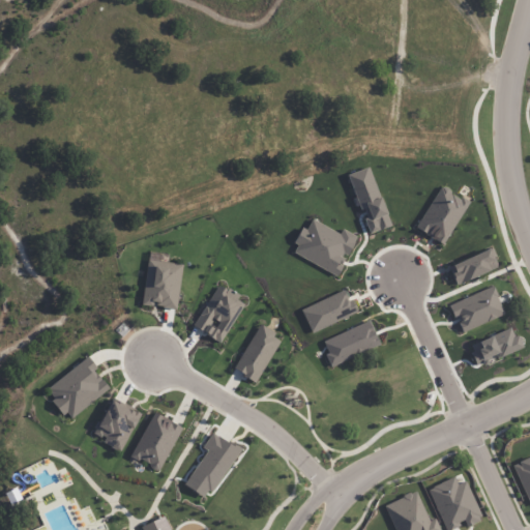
[(370,233),(390,226),(370,168),(349,174),(370,233)]
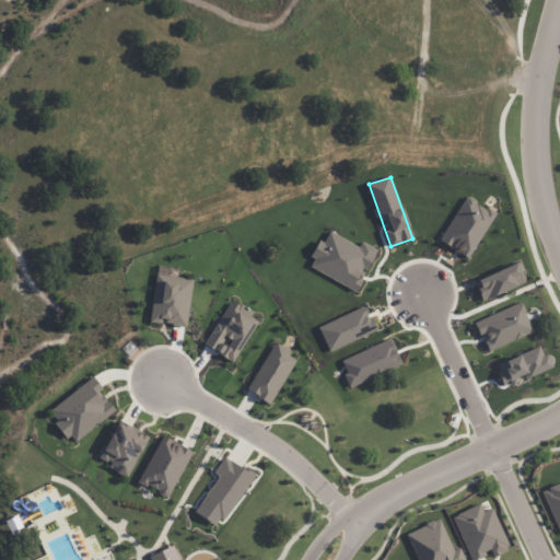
[(439,242),(468,259),(494,213),(465,197),(439,242)]
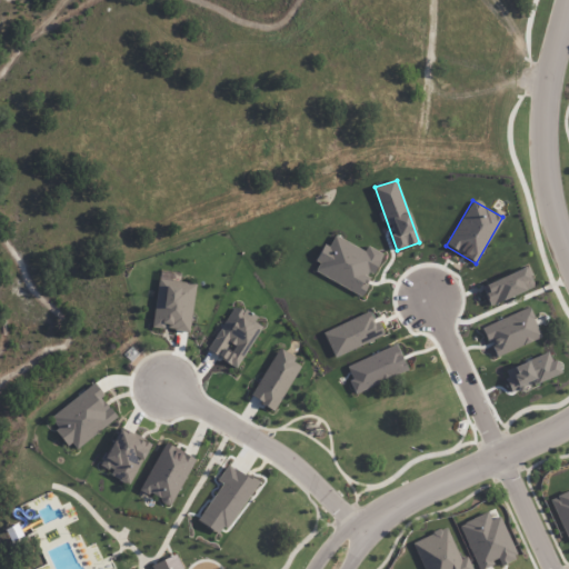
[(365,251),(335,236),(329,247),(326,245),(312,271),(361,296),(383,255),(368,246),(365,251)]
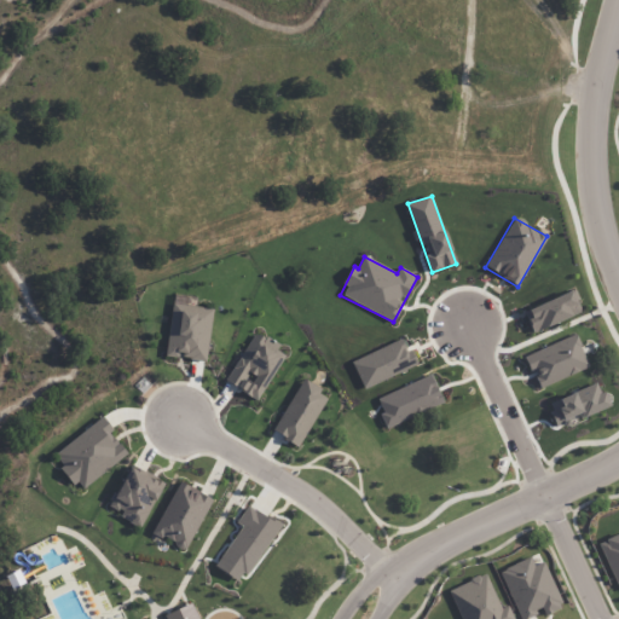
[(196,298),(173,294),(166,357),(178,358),(207,360),(212,308),(196,307),(196,298)]
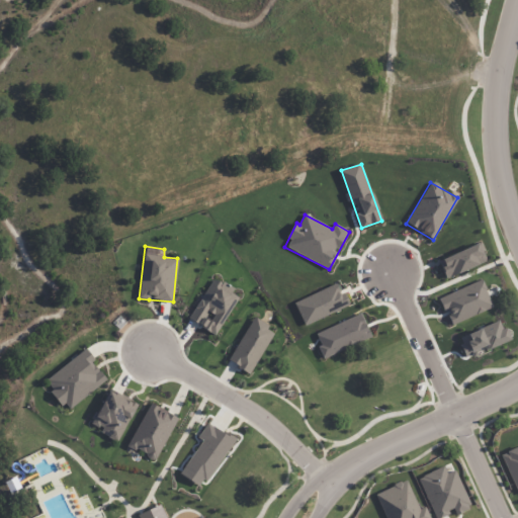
[(234,289),(213,277),(188,319),(216,335),(238,297),(232,293),(234,289)]
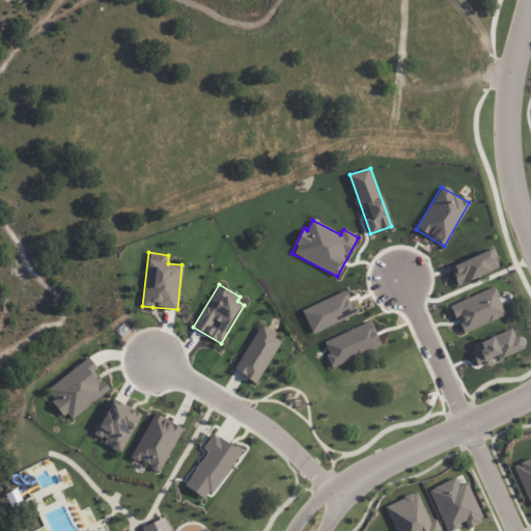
[(463,334),(505,315),(494,286),(450,305),(463,334)]
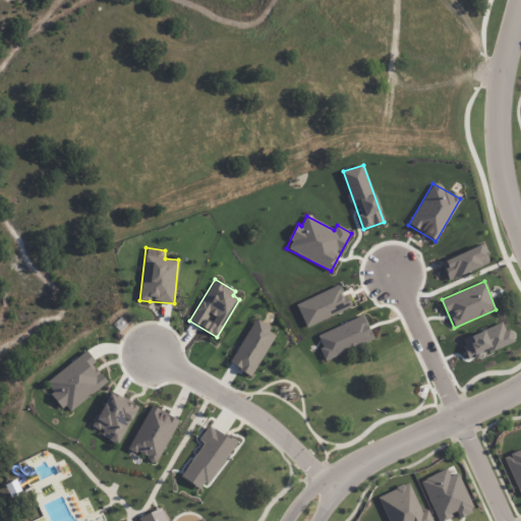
[(305,327),(350,309),(340,285),(296,303),(305,327)]
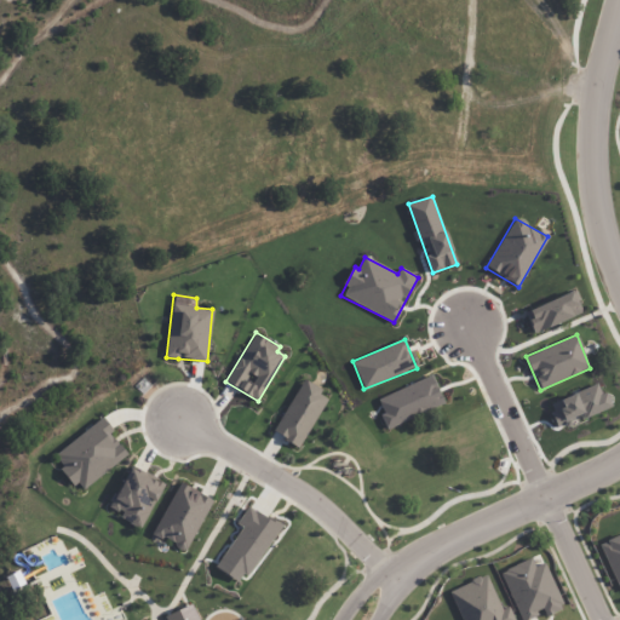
[(445,403),(431,375),(378,400),(384,413),(379,414),(386,430),(445,403)]
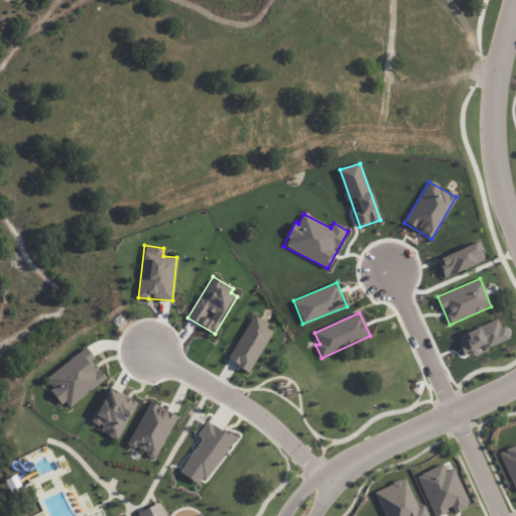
[(274,330),(252,316),(227,360),(249,373),(274,330)]
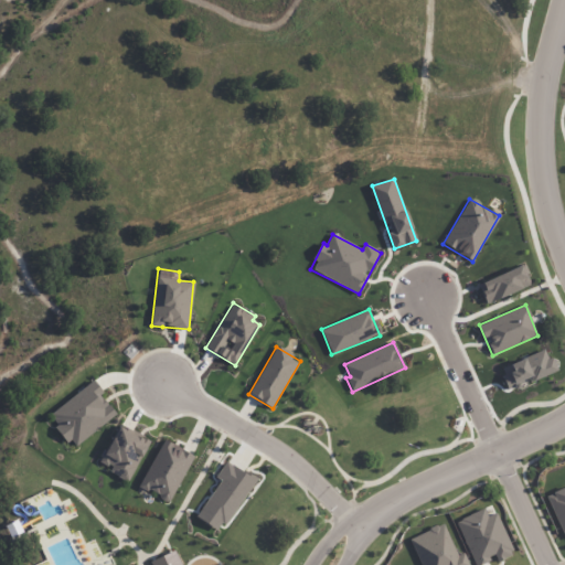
[(499,368),(508,391),(557,371),(552,356),(547,359),(544,351),(499,368)]
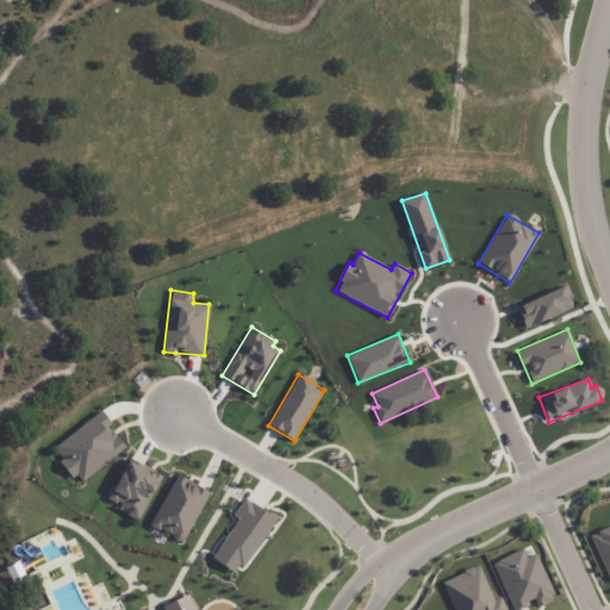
[(125,448),(109,425),(111,424),(101,411),(51,448),(78,484),(125,448)]
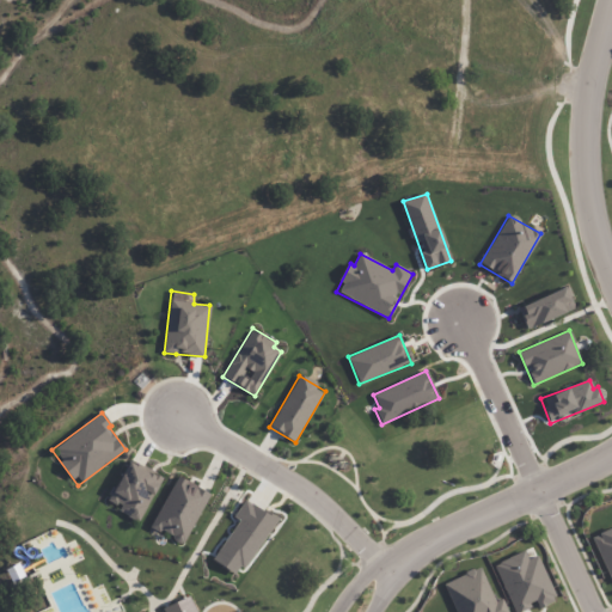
[(163,478),(129,460),(109,501),(121,507),(118,512),(140,522),(163,478)]
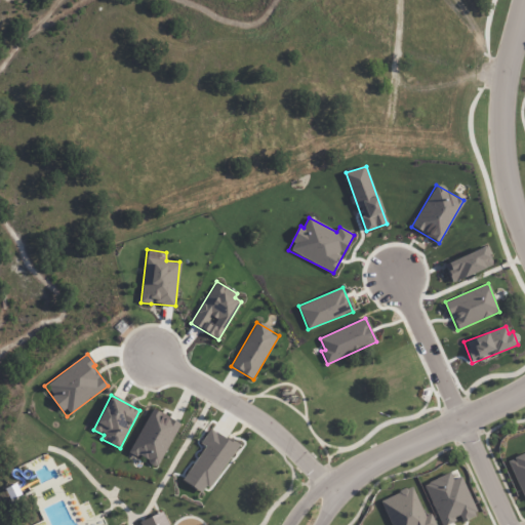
[(179,422),(151,409),(130,453),(159,467),(179,422)]
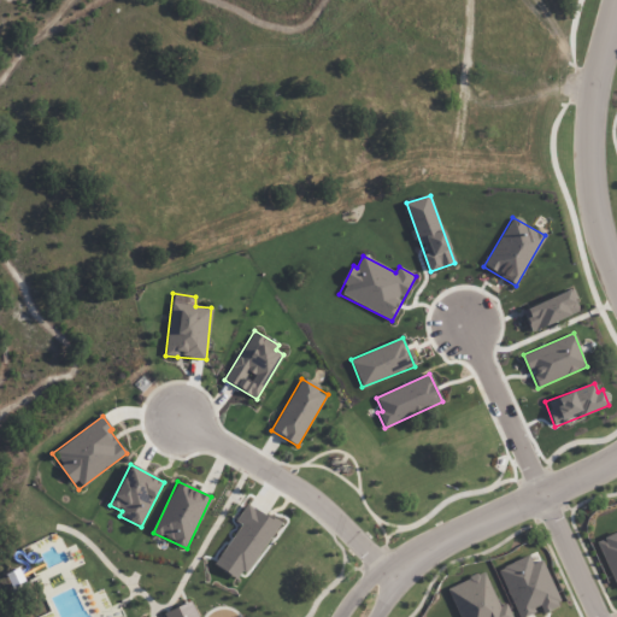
[(241,526),(215,564),(240,581),(278,524),(248,503),(235,521),(241,526)]
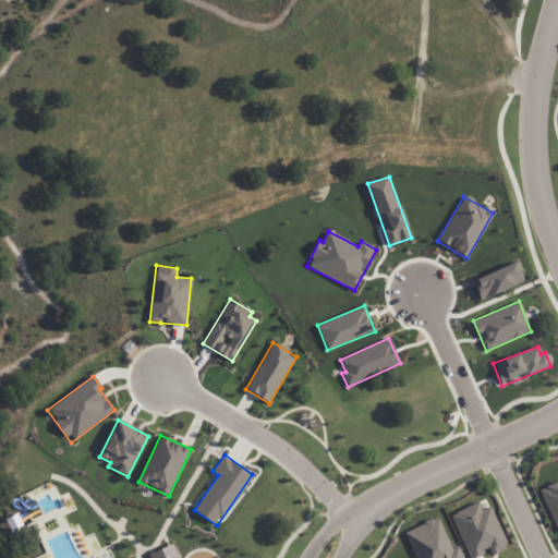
[(557,531),(557,482),(541,488),(557,532),(557,531)]
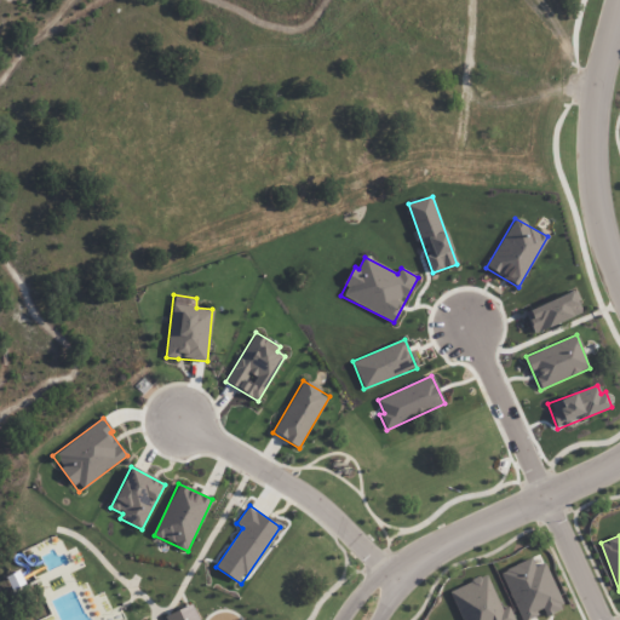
[(500,572),(520,619),(522,619),(544,612),(546,616),(564,609),(544,563),(534,567),(530,558),(500,572)]
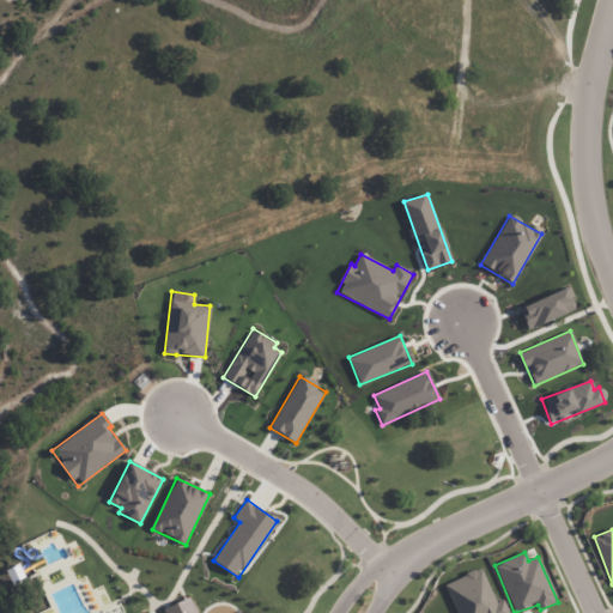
[(496,602),(481,569),(444,583),(456,612),(508,612),(503,600),(496,602)]
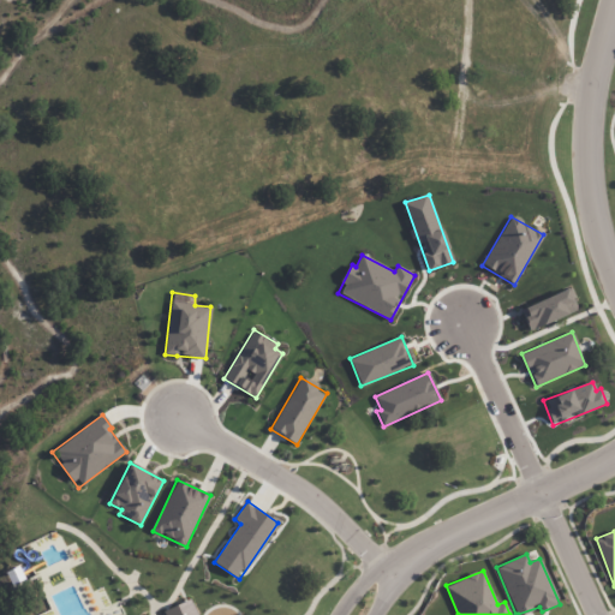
[(162,610),(163,614),(197,614),(192,599),(162,610)]
